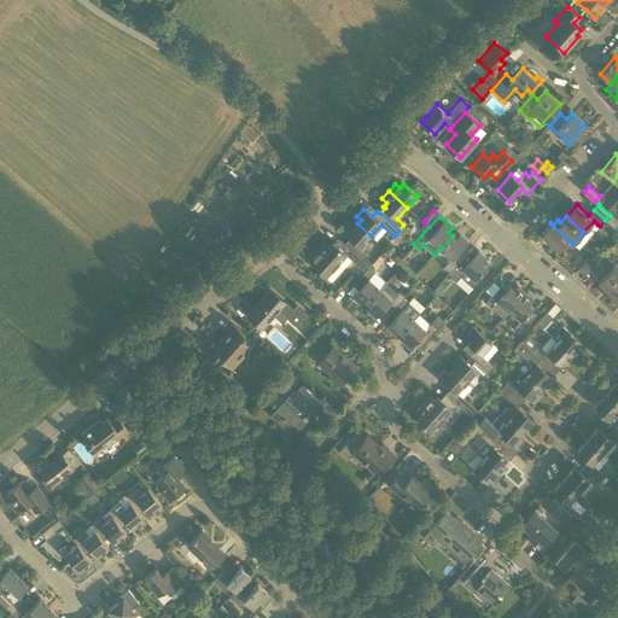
[(368,254),(361,248),(371,235),(357,223),(354,228),(350,223),(343,232),(349,238),(344,243),(353,250),(363,260),(368,254)]
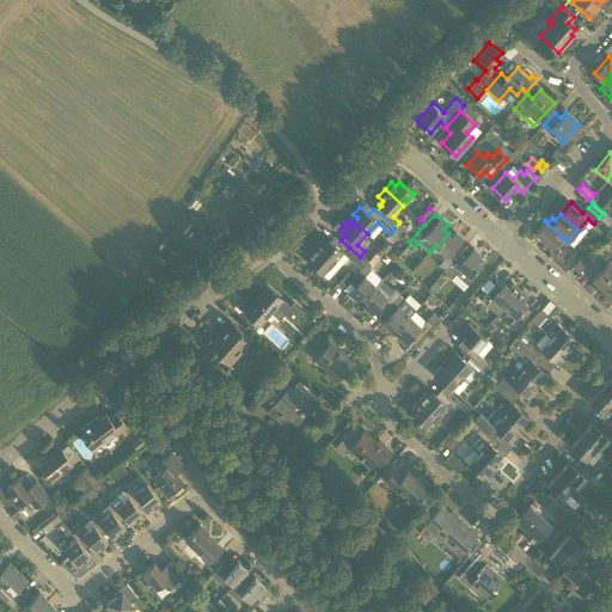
[(552,248),(562,237),(545,221),(534,232),(552,248)]
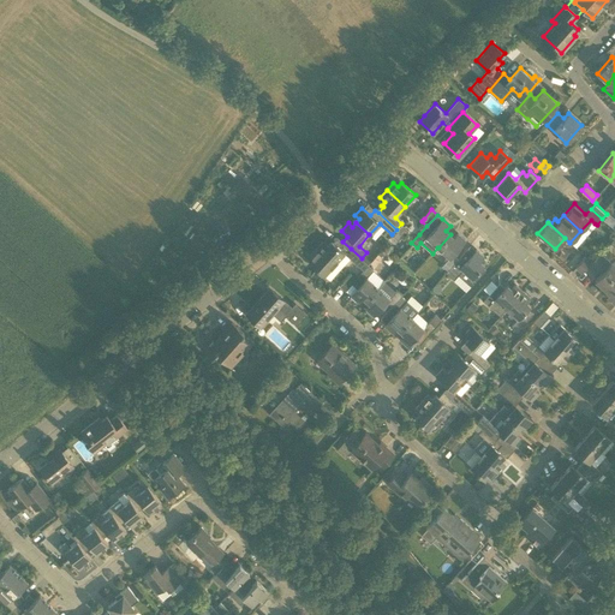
[(396,230),(392,234),(398,239),(401,234),(396,230)]
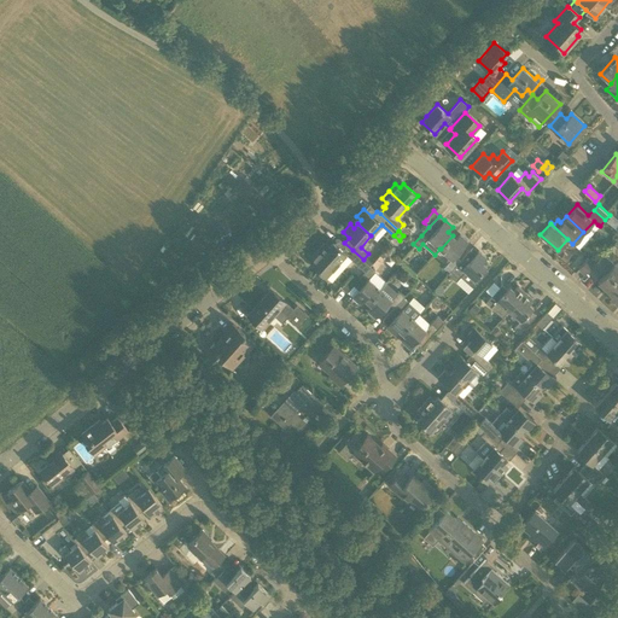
[(467,240),(460,234),(456,238),(453,235),(441,249),(452,258),(444,267),(450,272),(449,273),(449,274),(471,250),(470,249),(460,260),(455,255),(467,240)]
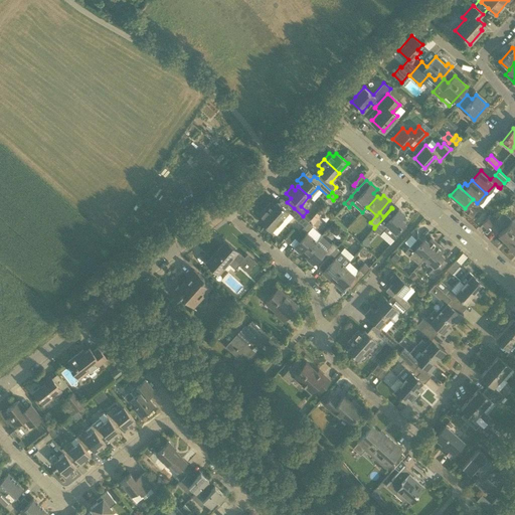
[(289,211),(278,202),(277,201),(274,204),(271,201),(265,207),(280,221),(289,211)]
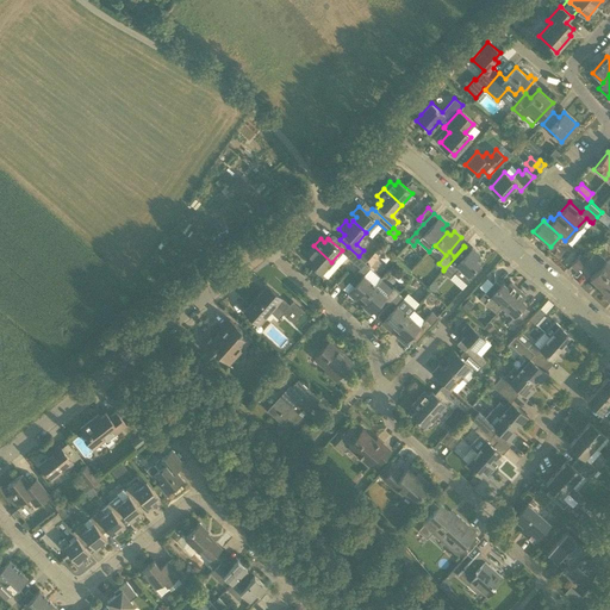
[(322,273),(331,262),(313,246),(307,253),(311,257),(307,261),(322,273)]
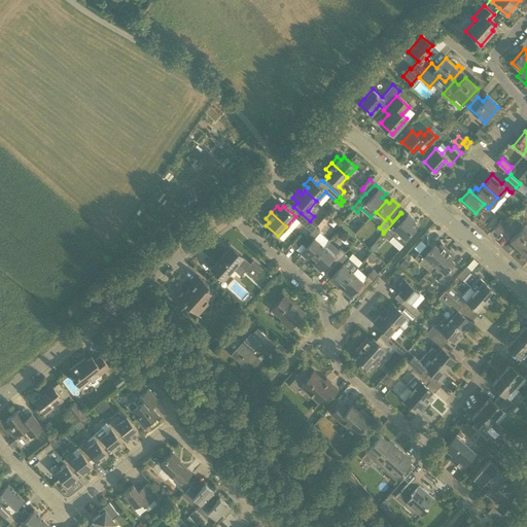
[(311,231),(314,227),(315,226),(310,221),(301,213),(296,217),(311,231)]
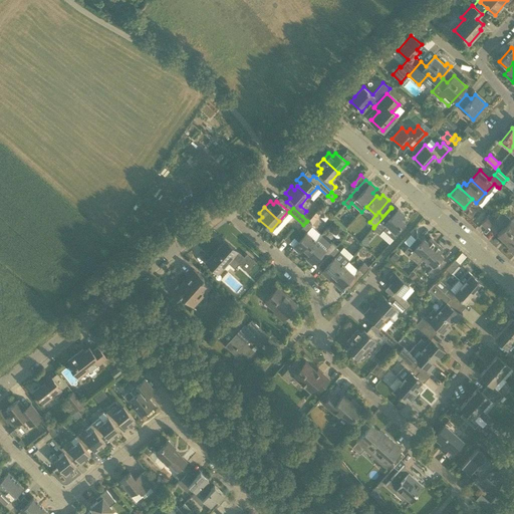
[(396,211),(392,208),(373,228),(379,233),(387,225),(395,232),(393,234),(395,237),(403,229),(400,226),(405,221),(401,218),(405,214),(398,208),(396,211)]
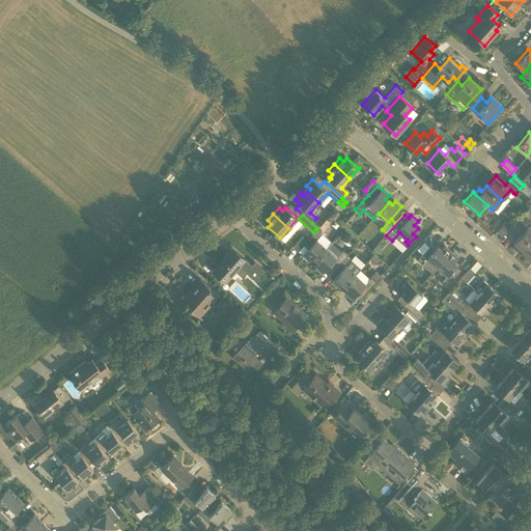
[(530,229),(516,218),(509,225),(508,227),(519,236),(513,242),(523,250),(530,241),(530,229)]
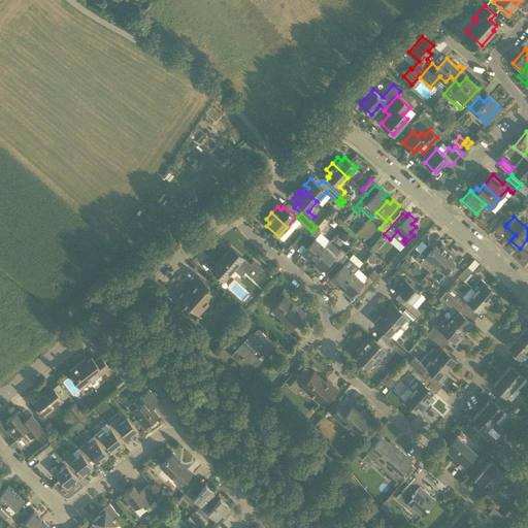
[(502,220),(494,229),(499,234),(505,226),(506,224),(502,220)]
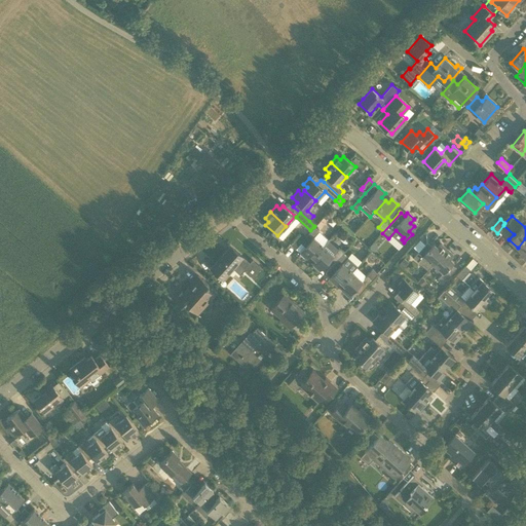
[(324,247),(329,240),(313,227),(310,230),(304,238),(301,242),(305,247),(300,253),(306,258),(310,255),(313,258),(324,247)]
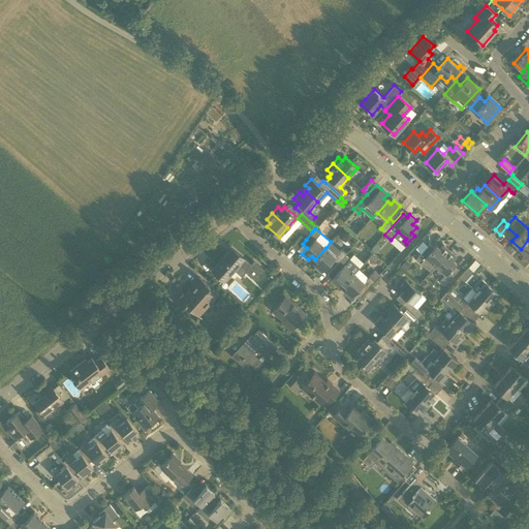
[(297,250),(303,244),(306,240),(301,236),(292,246),(297,250)]
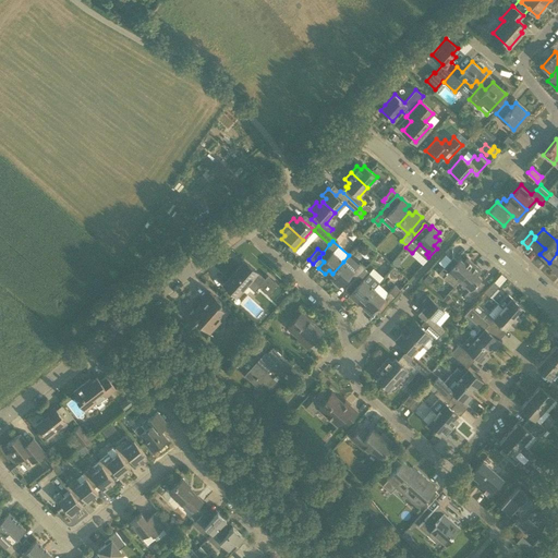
[(557,253),(549,263),(550,263),(548,266),(557,274),(557,253)]
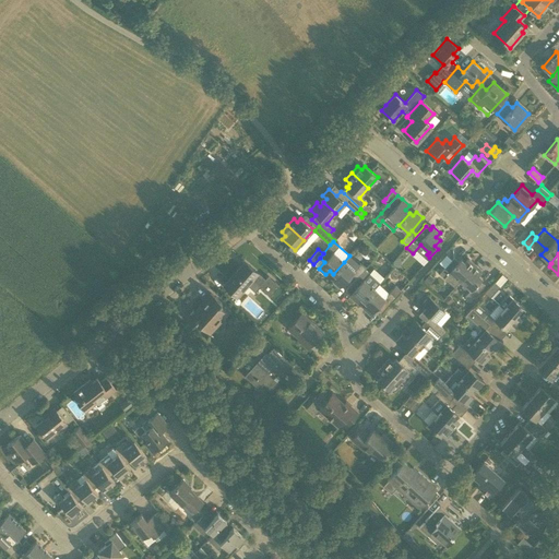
[(475,264),(468,258),(465,262),(461,259),(456,263),(452,259),(439,273),(454,286),(460,280),(461,281),(475,264)]
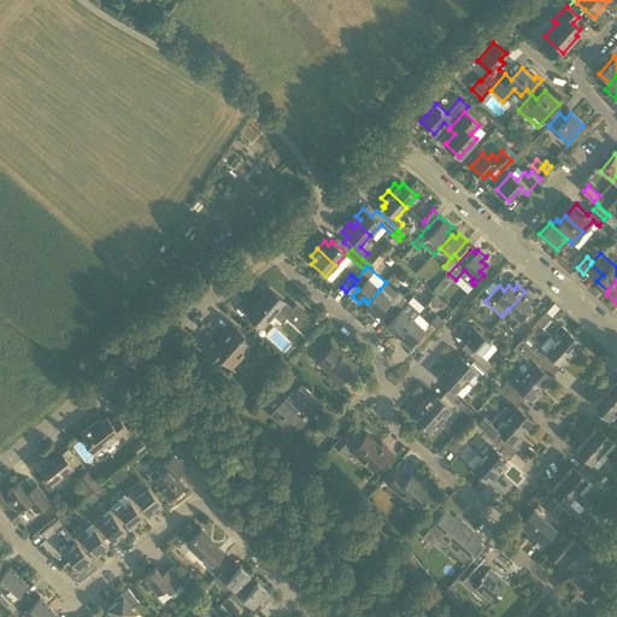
[(398,291),(391,299),(380,289),(368,303),(371,305),(368,310),(375,317),(388,301),(393,306),(387,315),(403,298),(403,297),(404,295),(398,291)]
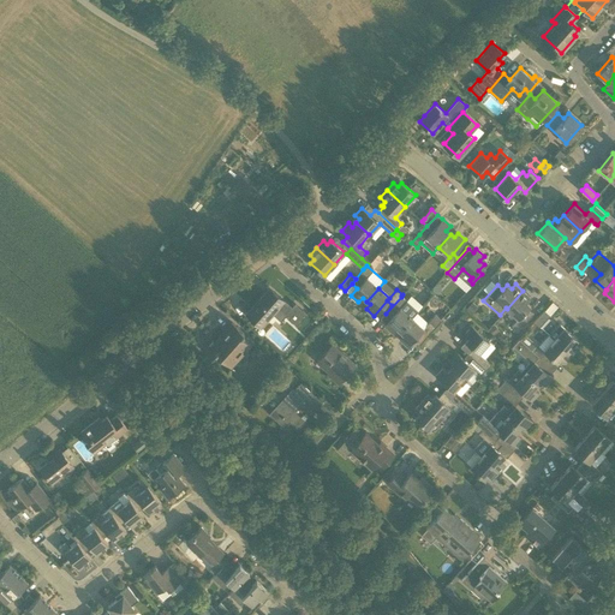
[(266,293),(246,314),(261,327),(276,308),(296,324),(306,312),(296,303),(292,308),(272,290),(268,296),(266,293)]
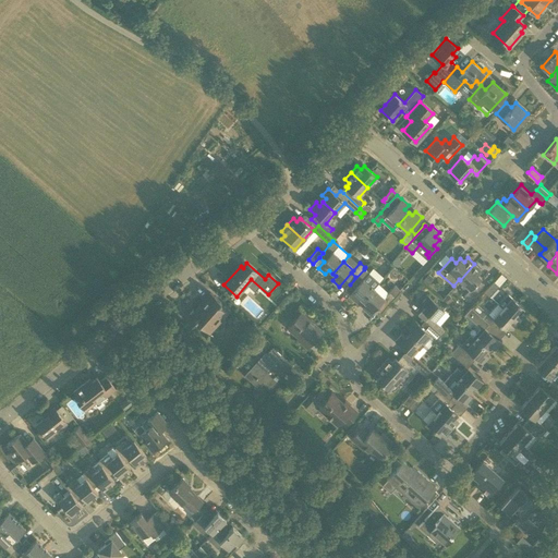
[(481,287),(477,284),(476,282),(478,279),(481,277),(477,274),(481,269),(474,264),(460,280),(470,289),(464,295),(470,300),(484,283),(483,283),(481,287)]
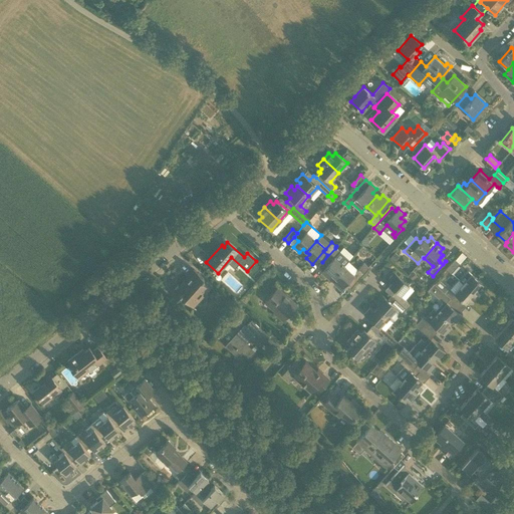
[(334,277),(344,266),(334,257),(339,251),(335,248),(322,262),(326,266),(321,272),(327,277),(331,274),(334,277)]
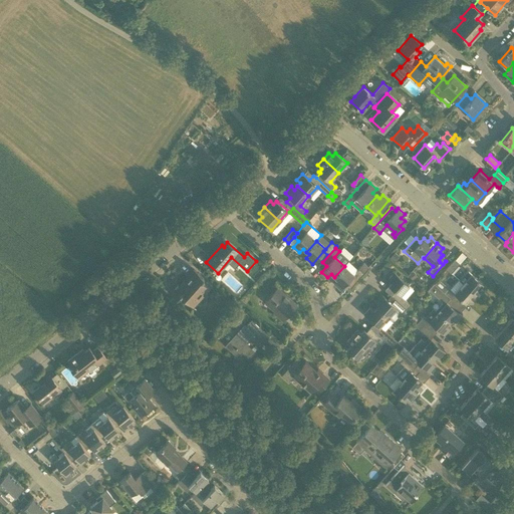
[(451,273),(453,271),(460,263),(455,259),(447,269),(451,273)]
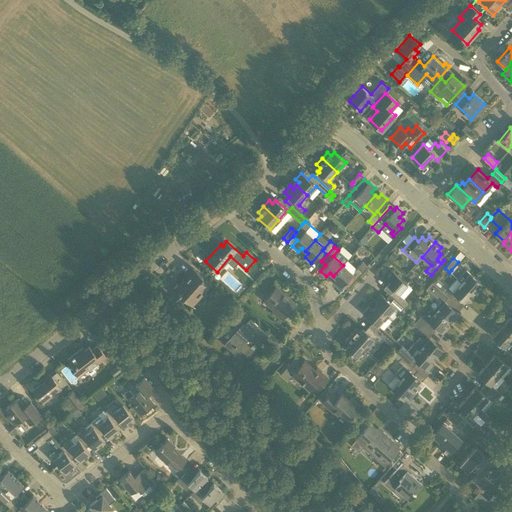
[(349,286),(362,271),(367,266),(362,262),(352,273),(343,265),(333,276),(336,278),(333,282),(339,288),(344,282),(349,286)]
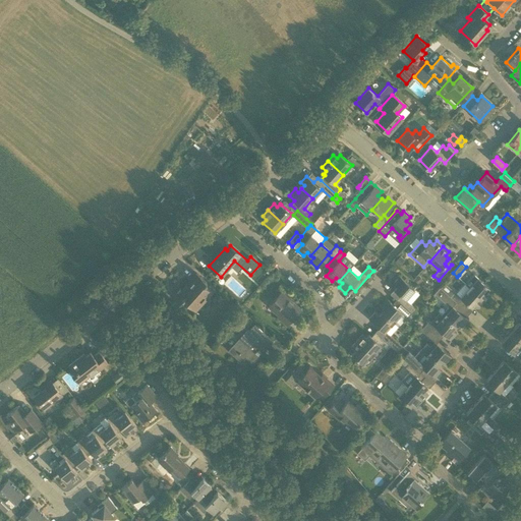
[(213,291),(205,284),(207,282),(196,273),(181,290),(179,288),(171,296),(179,303),(182,299),(195,310),(213,291)]
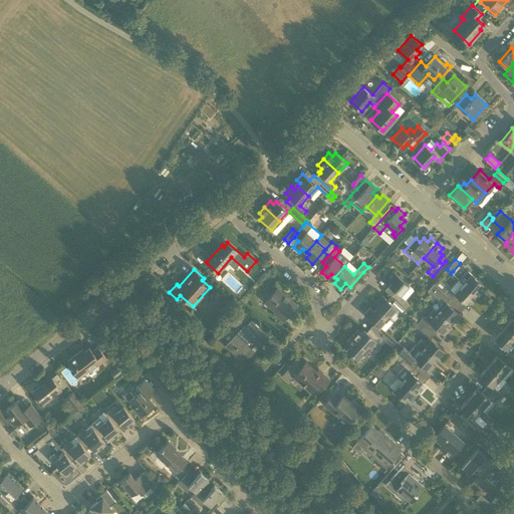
[(478,297),(483,290),(480,287),(483,284),(468,270),(459,280),(463,283),(478,297)]
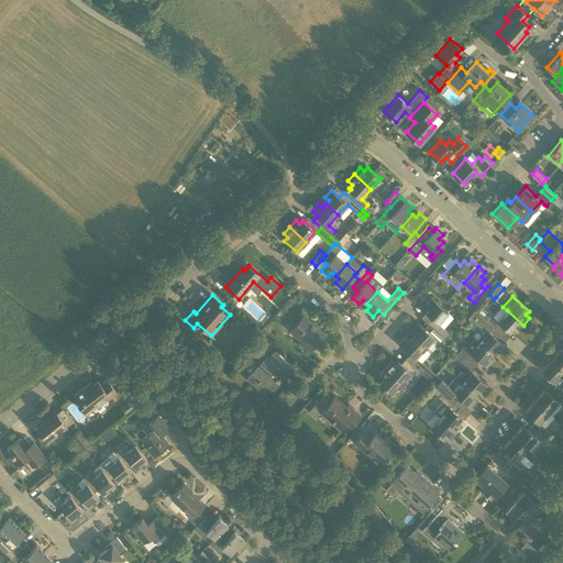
[(444,338),(449,333),(438,323),(448,312),(431,298),(426,305),(429,308),(426,312),(427,313),(422,318),(429,323),(444,338)]
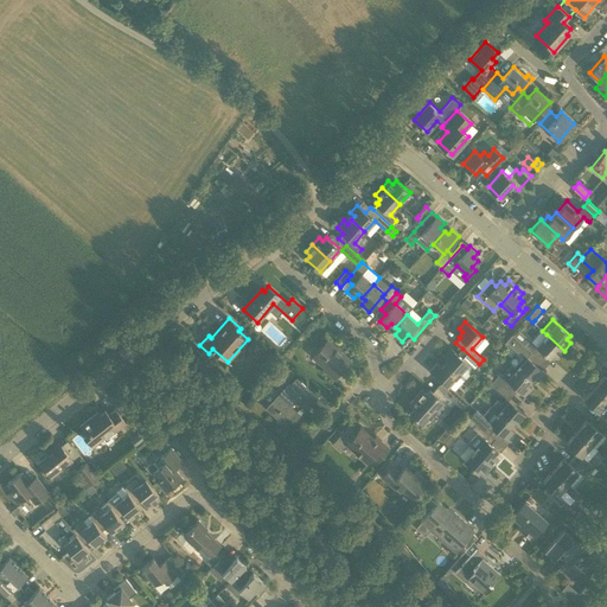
[(522,362),(517,368),(530,379),(534,376),(538,379),(544,372),(535,363),(538,357),(525,345),(513,334),(508,340),(523,353),(523,357),(521,359),(522,362)]
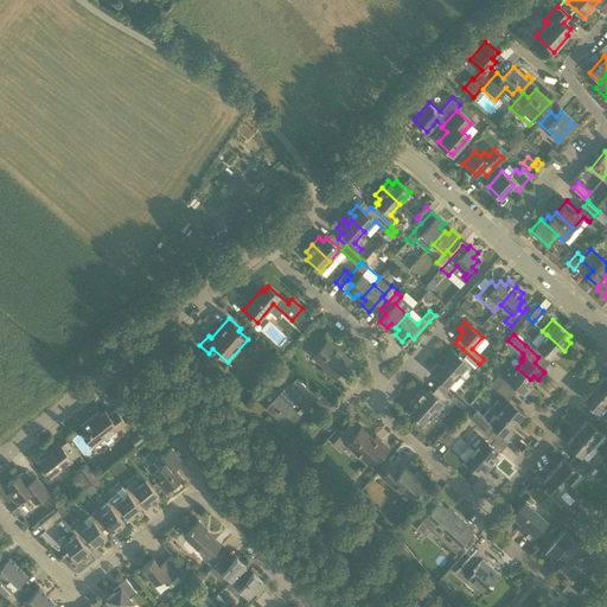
[(564,351),(547,334),(536,345),(530,339),(525,345),(538,357),(543,352),(550,358),(554,353),(557,358),(564,351)]
